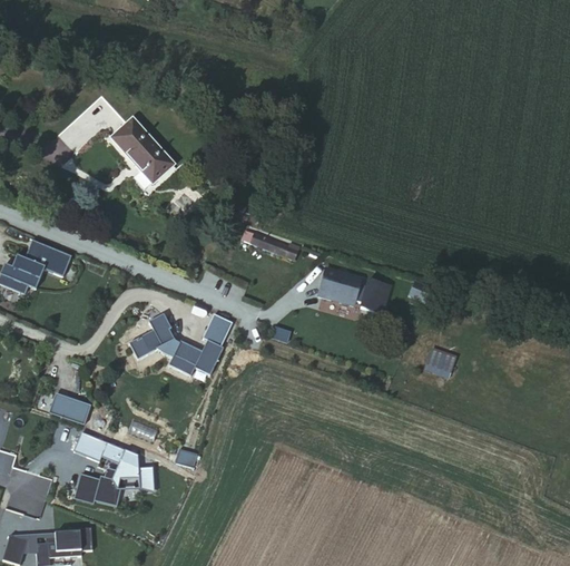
[(131,117),(111,135),(153,181),(173,162),(131,117)]
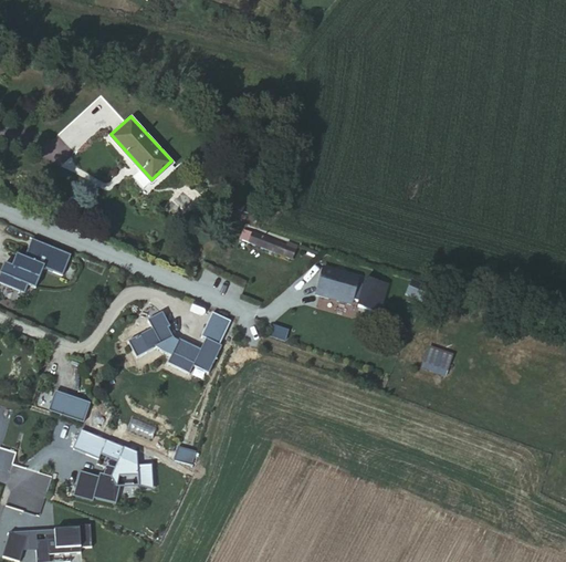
[(143,186),(148,180),(138,169),(132,175),(143,186)]
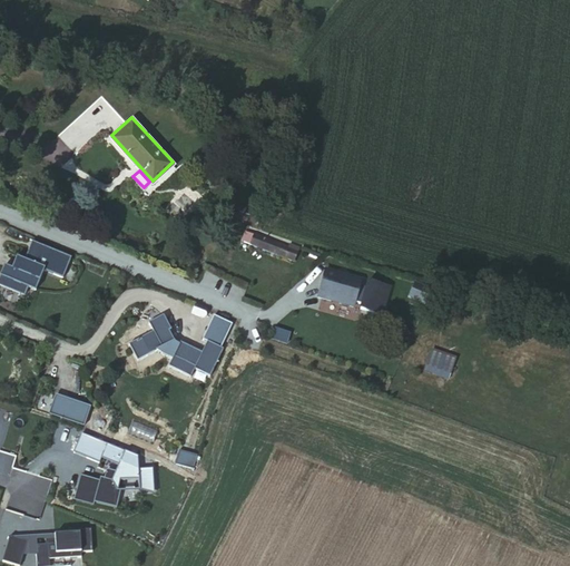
[(243,237),(252,241),(255,231),(246,228),(243,237)]
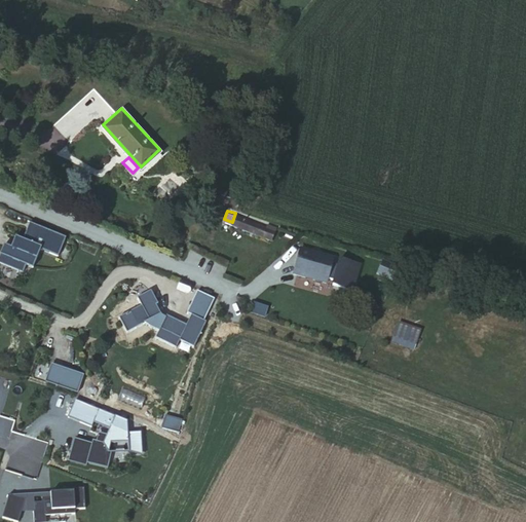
[(235,213),(232,222),(273,235),(277,223),(269,221),(268,224),(235,213)]
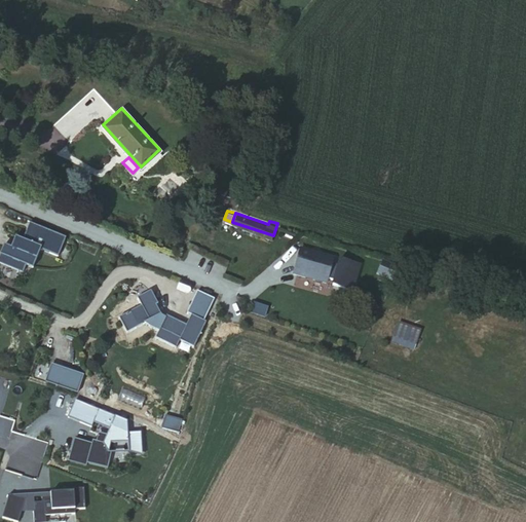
[(66,231),(30,216),(24,232),(15,229),(10,240),(3,237),(0,246),(0,257),(23,267),(26,258),(33,261),(40,244),(58,251),(66,231)]
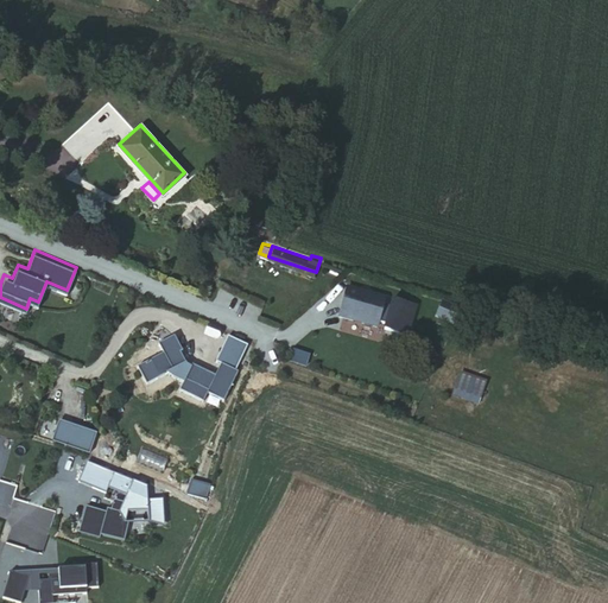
[(418,298),(347,279),(339,310),(411,330),(418,298)]
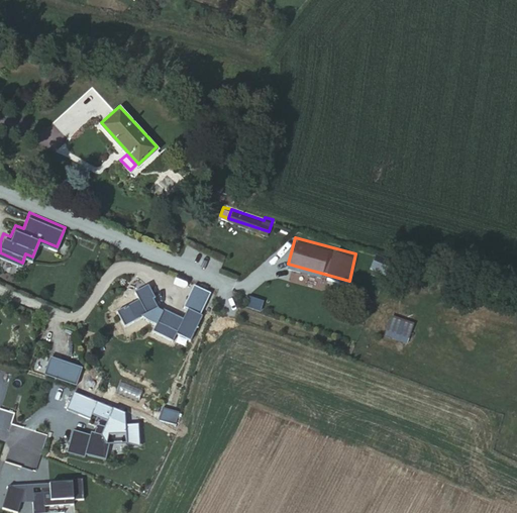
[(212,291),(196,283),(185,304),(190,306),(185,316),(165,307),(165,309),(161,307),(158,297),(160,297),(154,283),(140,288),(143,297),(119,305),(125,321),(143,314),(158,321),(154,328),(175,338),(178,331),(192,338),(204,313),(202,312),(212,291)]
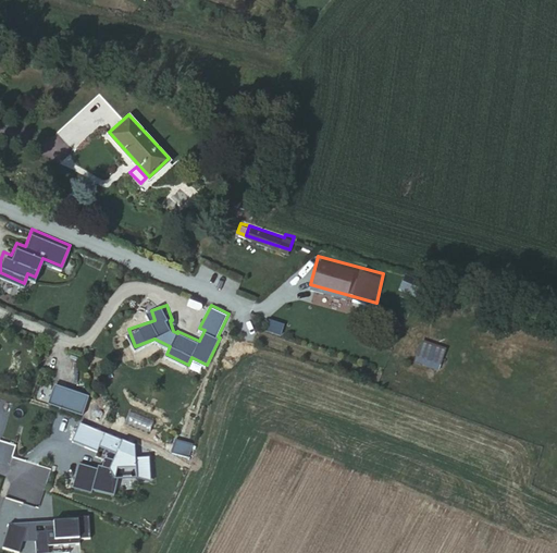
[(268,316),(263,327),(280,332),(283,321),(268,316)]
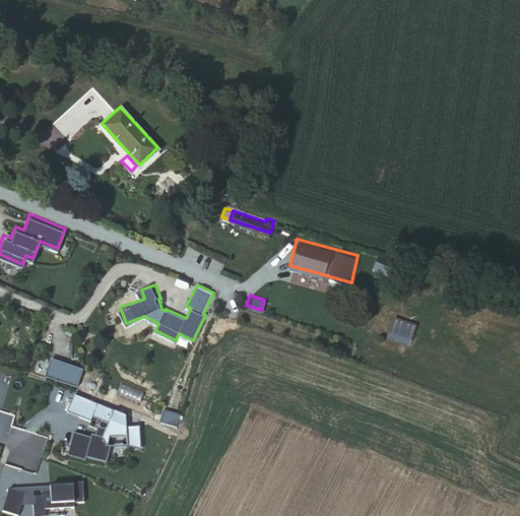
[(393,317),(389,328),(411,336),(415,324),(393,317)]
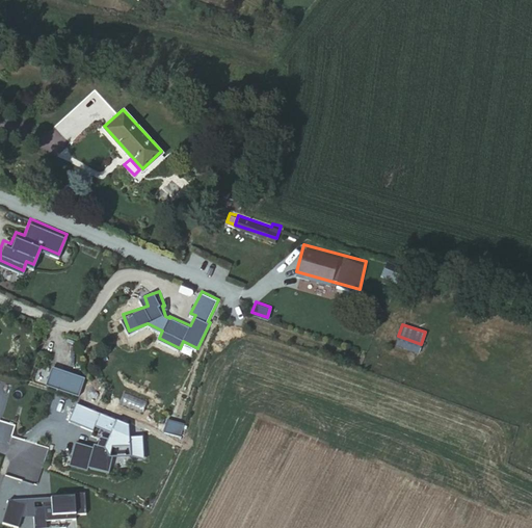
[(47,381),(80,393),(85,375),(52,365),(47,381)]
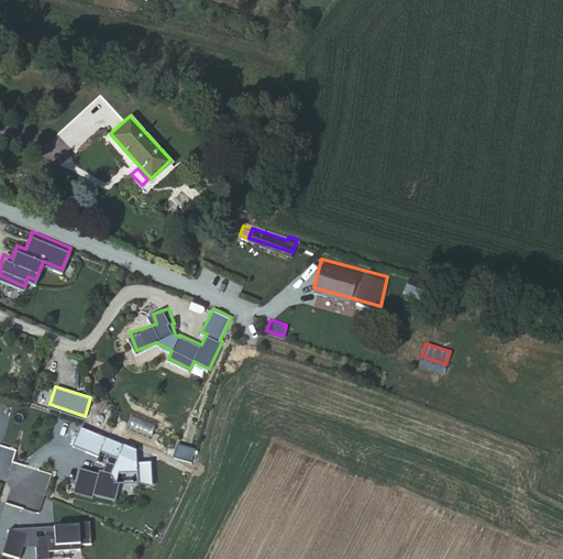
[(80,427),(74,445),(99,456),(102,448),(121,456),(118,464),(109,462),(107,472),(100,470),(99,473),(83,469),(76,493),(92,497),(94,495),(112,499),(119,472),(138,472),(138,483),(153,482),(151,461),(138,462),(136,450),(80,427)]
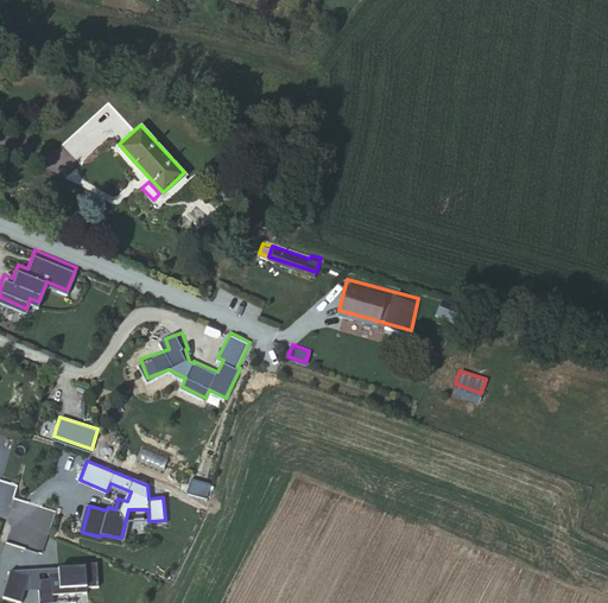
[(188,494),(206,499),(209,483),(192,478),(188,494)]
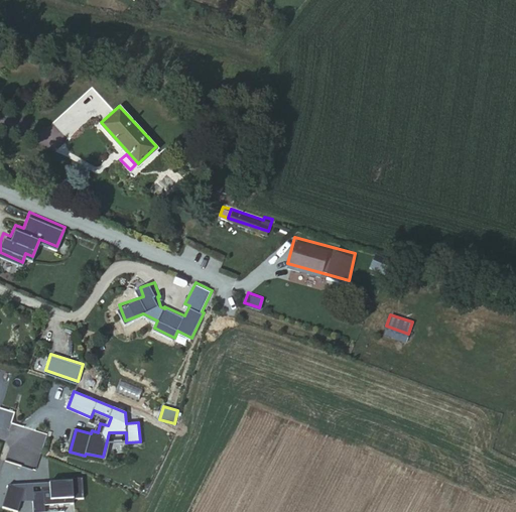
[(9,480),(2,501),(17,505),(20,496),(33,495),(33,508),(45,508),(44,499),(74,499),(73,493),(85,493),(83,474),(9,480)]
